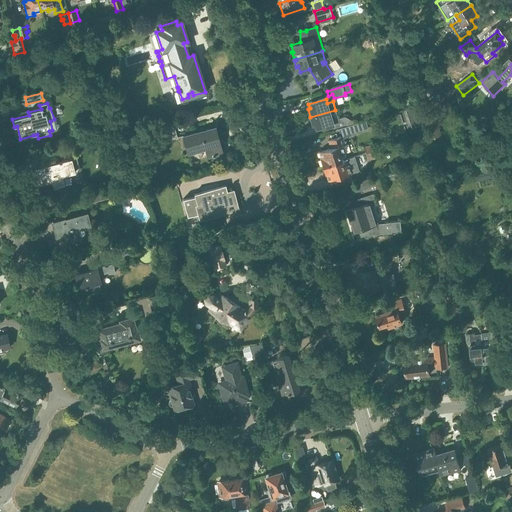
[(336,128),(346,125),(347,126),(353,124),(354,121),(345,117),(338,119),(335,110),(310,117),(312,125),(315,124),(316,130),(328,126),(329,128),(336,126),(336,128)]
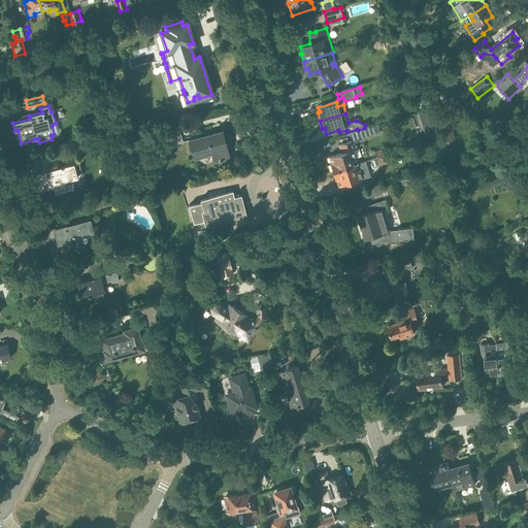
[(377,125),(361,130),(363,137),(380,133),(377,125)]
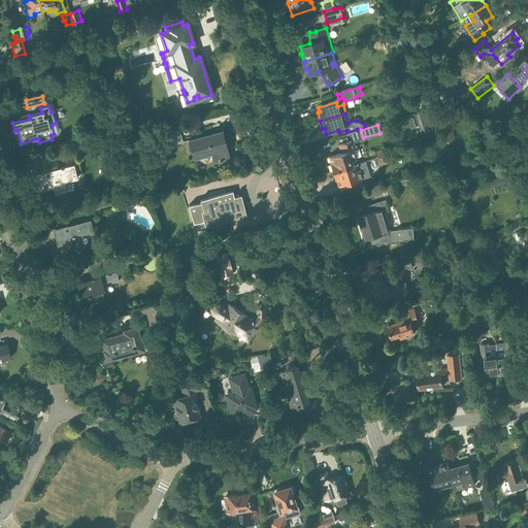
[(166,130),(171,145),(184,142),(178,127),(166,130)]
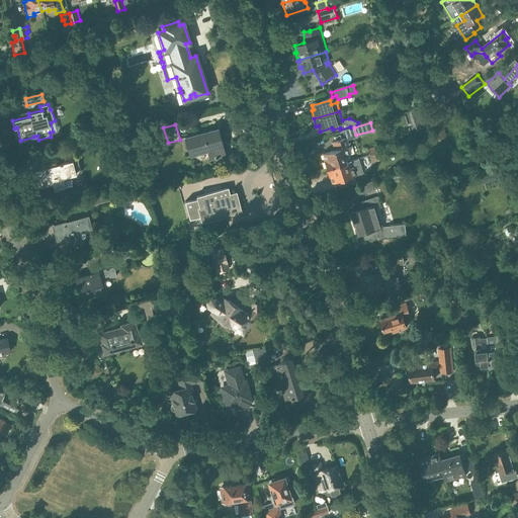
[(184,138),(189,156),(207,151),(209,160),(226,156),(218,128),(184,138)]
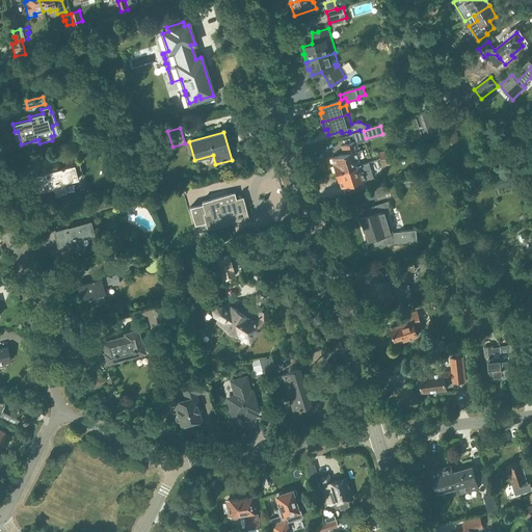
[(331,158),(334,164),(333,164),(335,173),(361,164),(356,151),(360,150),(357,141),(342,147),(344,154),(331,158)]
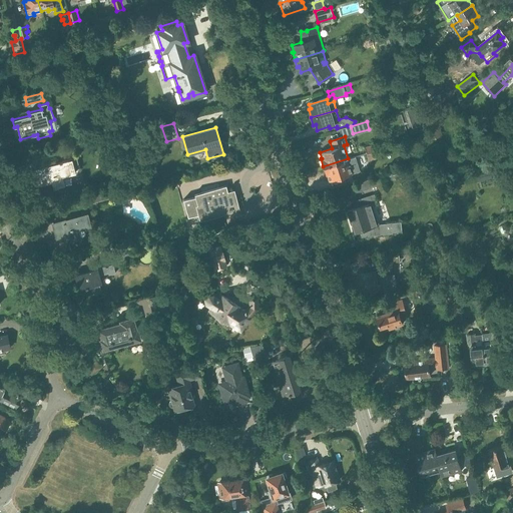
[(89,138),(78,141),(80,148),(90,145),(89,138)]
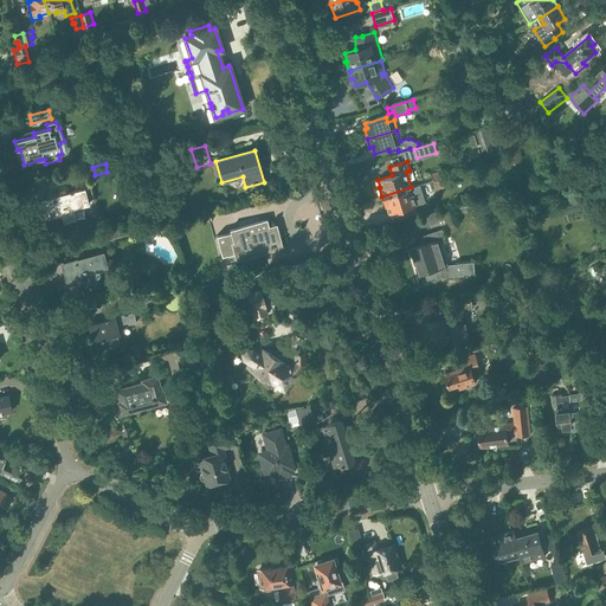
[(89,205),(86,195),(92,194),(90,186),(40,199),(45,219),(62,214),(64,224),(69,223),(69,221),(77,219),(75,208),(89,205)]
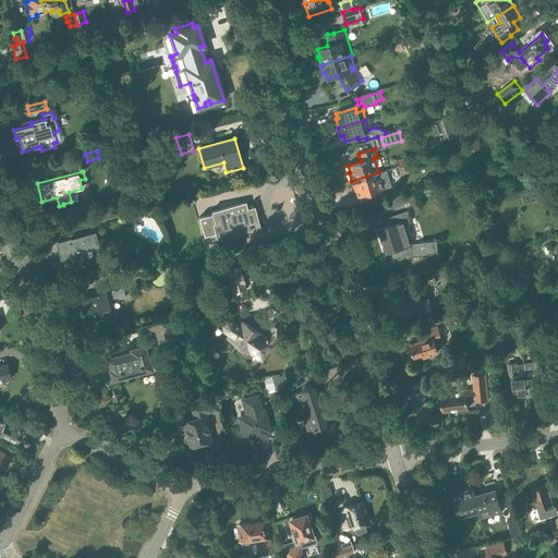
[(351,181),(354,191),(355,191),(358,197),(383,189),(378,172),(351,181)]
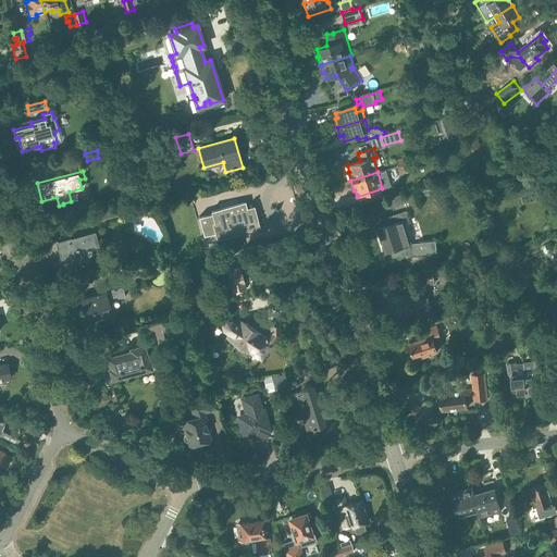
[(545,192),(543,183),(517,189),(520,205),(524,205),(522,197),(545,192)]
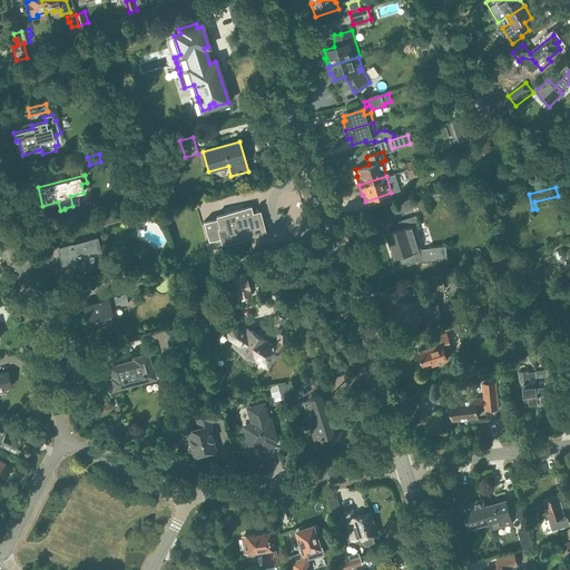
[(216,216),(217,218),(204,222),(208,242),(220,238),(220,242),(265,229),(262,216),(255,218),(252,206),(216,216)]
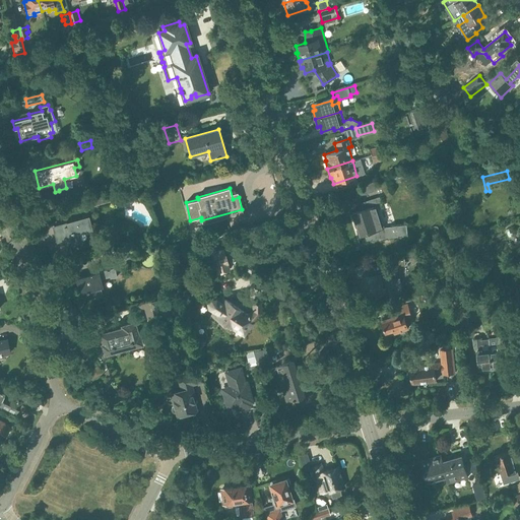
[(108,194),(87,199),(89,207),(110,201),(108,194)]
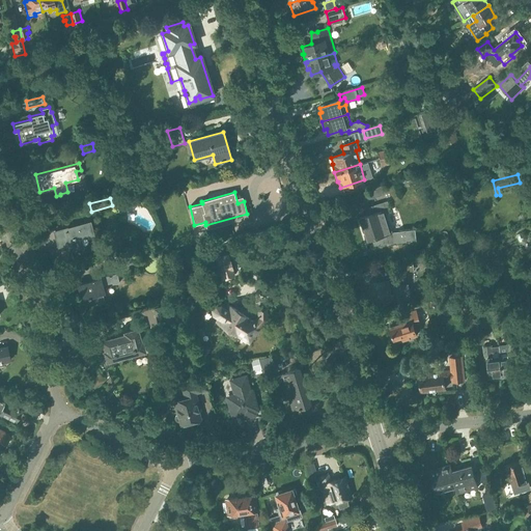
[(360,218),(367,240),(372,239),(374,245),(416,241),(415,229),(392,232),(386,212),(390,210),(387,201),(373,205),(376,213),(360,218)]
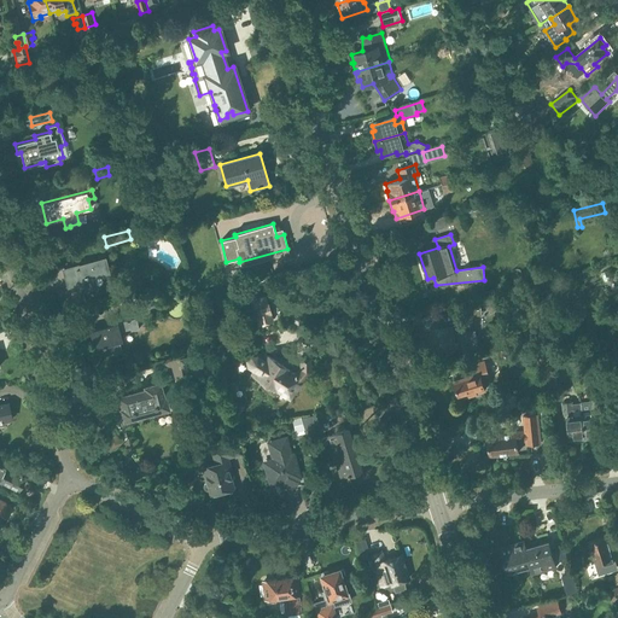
[(80,263),(64,268),(71,296),(86,292),(87,292),(91,292),(89,290),(97,289),(97,287),(98,287),(95,277),(110,273),(106,256),(80,263)]
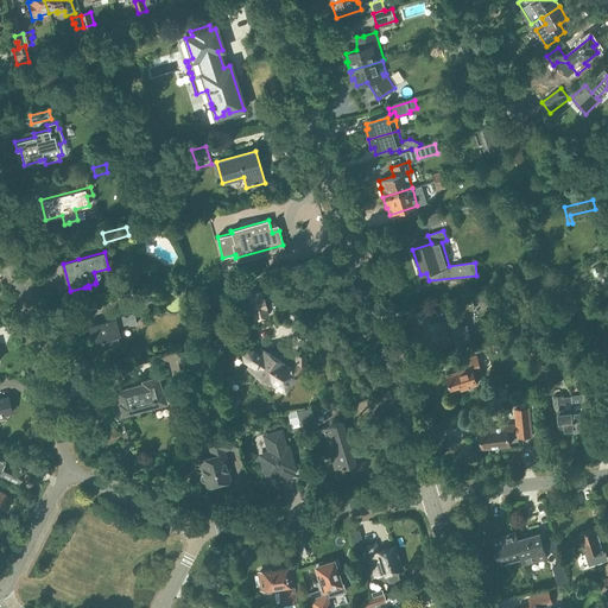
[(151,289),(135,293),(139,305),(154,302),(151,289)]
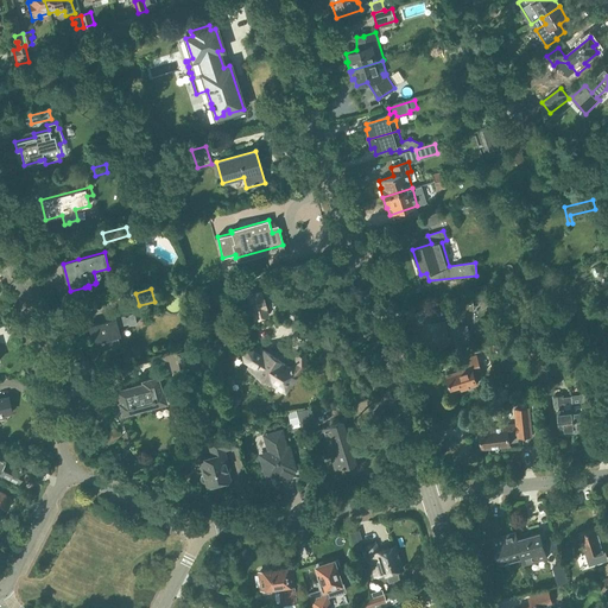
[(253,321),(268,316),(261,291),(246,296),(253,321)]
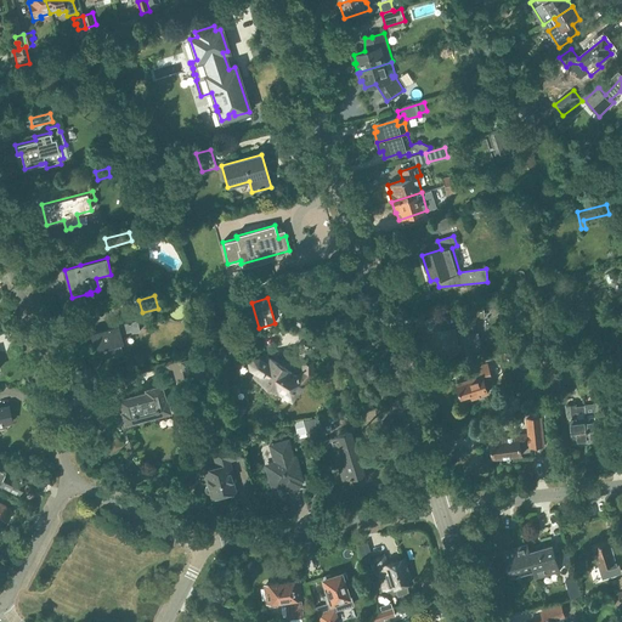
[(204,305),(208,321),(216,318),(213,303),(204,305)]
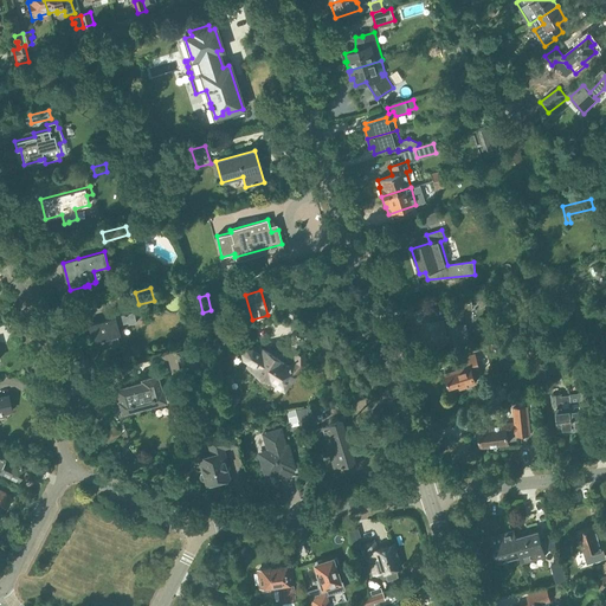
[(88,324),(92,342),(102,340),(104,349),(120,346),(117,335),(120,335),(117,326),(129,323),(129,324),(136,323),(134,313),(88,324)]
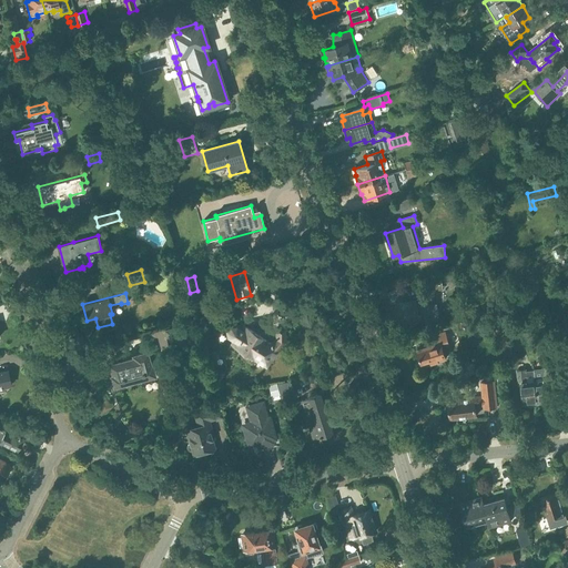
[(417,301),(397,303),(401,325),(421,323),(421,322),(423,322),(423,323),(439,321),(438,314),(439,314),(439,311),(438,311),(437,304),(421,305),(422,314),(419,314),(418,306),(417,307),(417,301)]
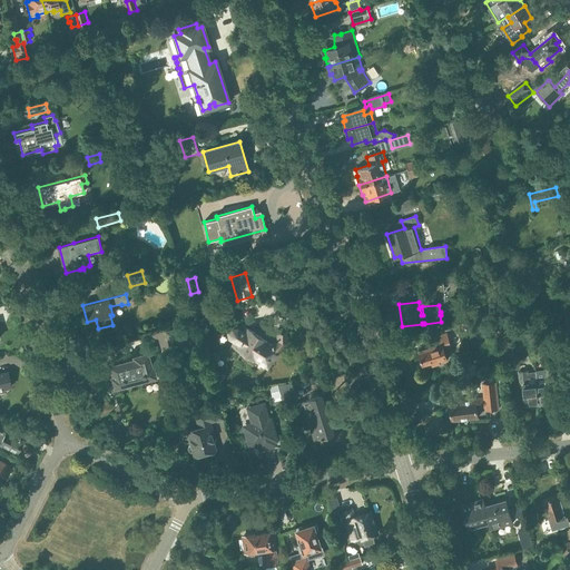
[(568,314),(558,315),(560,332),(569,331),(568,314)]
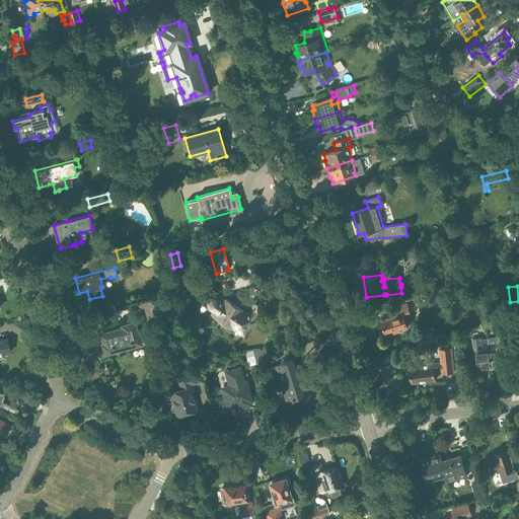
[(212,311),(212,312),(211,314),(225,323),(230,315),(228,314),(234,304),(220,295),(218,298),(216,297),(211,298),(208,303),(209,309),(212,311)]
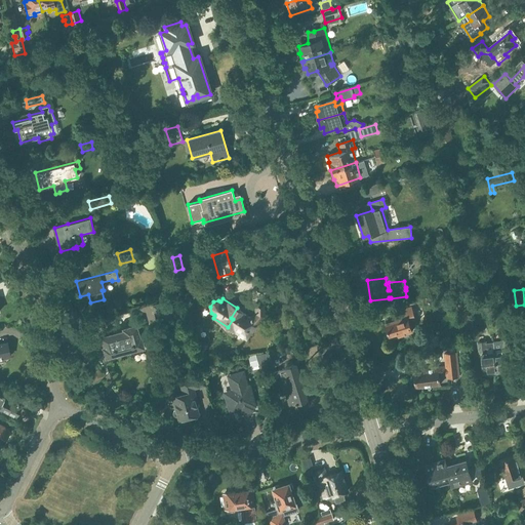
[(152,306),(157,321),(172,317),(167,301),(152,306)]
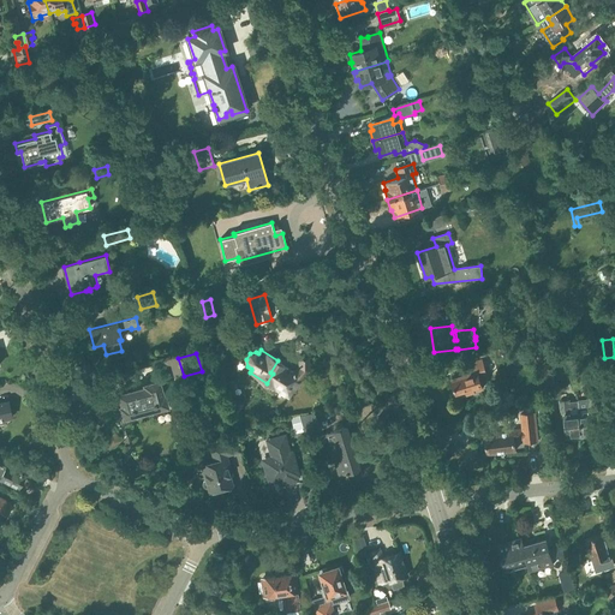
[(270,372),(273,374),(267,383),(288,396),(302,376),(309,370),(309,357),(299,357),(299,366),(294,371),(278,360),(270,372)]
